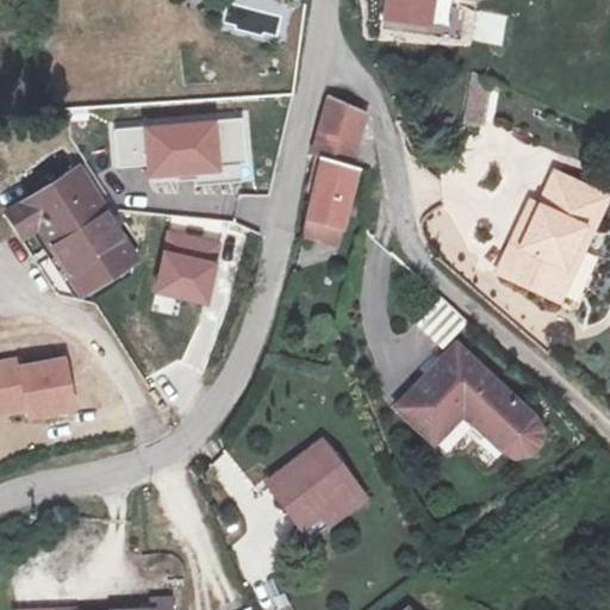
[(384,0),(380,23),(431,31),(436,0),(450,0),(479,5),(479,0),(384,0)]
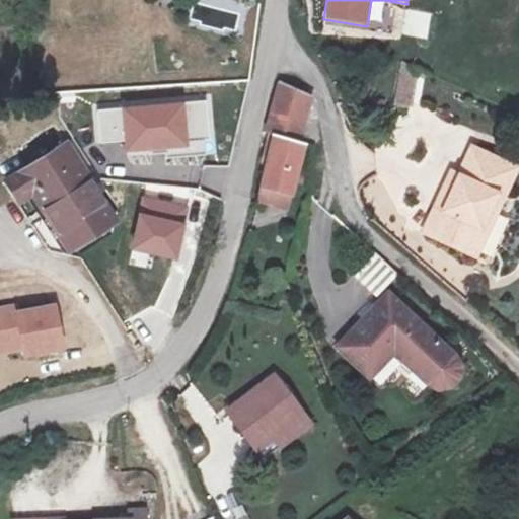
[(418,83),(403,81),(399,106),(414,107),(418,83)]
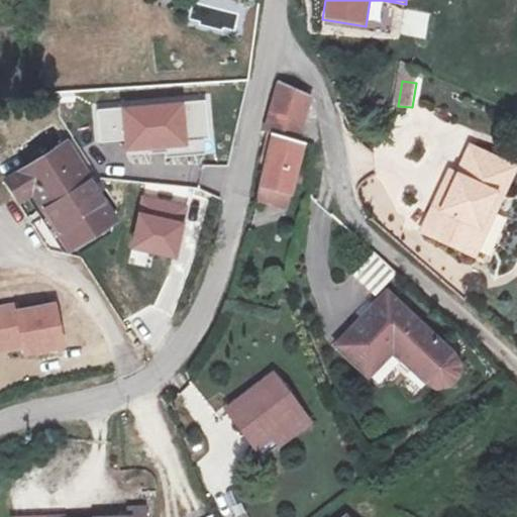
[(163,137),(170,101),(115,92),(108,128),(163,137)]
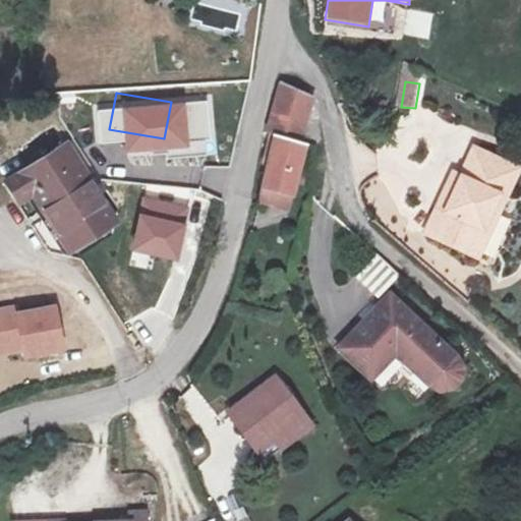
[(285,93),(276,135),(310,141),(316,108),(310,97),(285,93)]
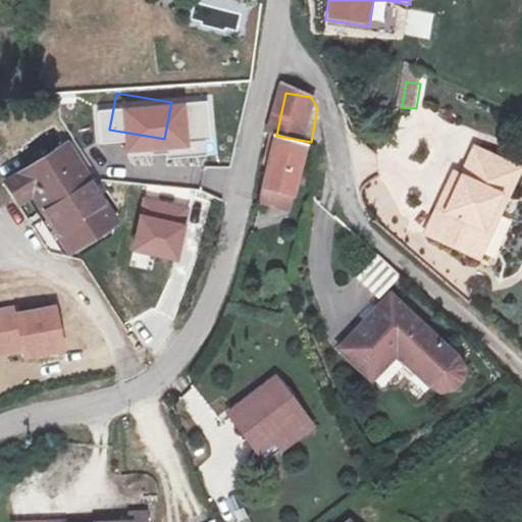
[(318,143),(311,142),(276,136),(268,190),(307,197),(318,143)]
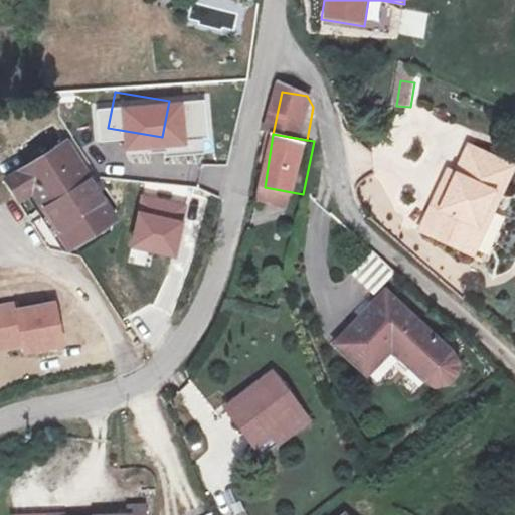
[(121,220),(69,146),(10,184),(22,205),(38,194),(75,252),(121,220)]
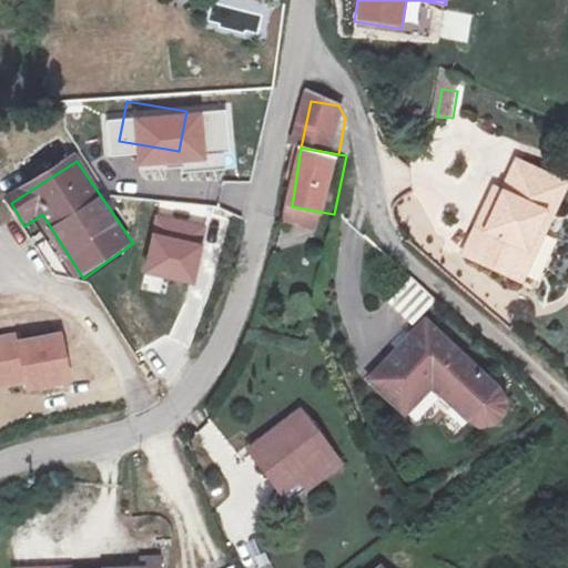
[(506,194),(503,192),(485,229),(476,224),(462,252),(508,275),(523,247),(525,249),(543,212),(550,215),(566,184),(520,163),(506,194)]
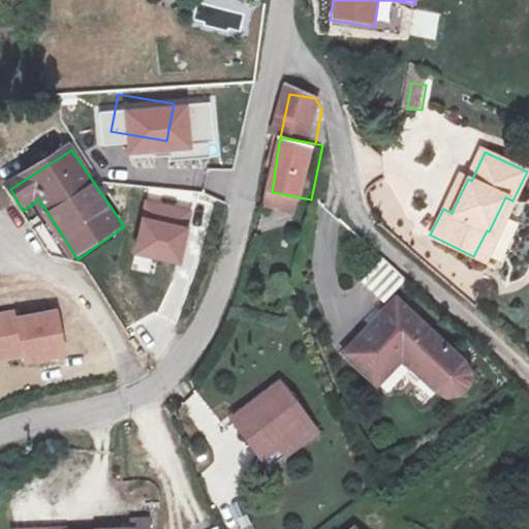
[(468,179),(460,175),(443,209),(452,213),(468,179)]
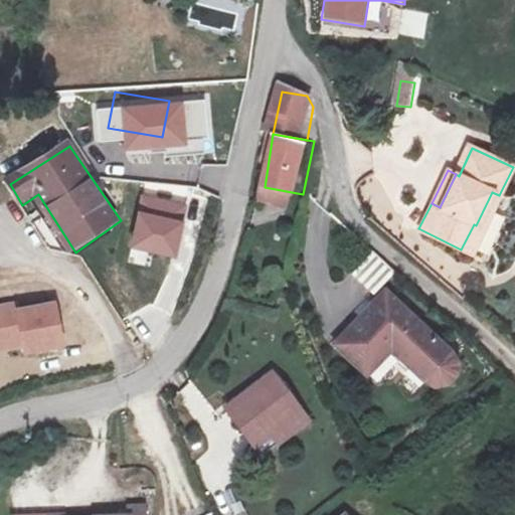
[(470,254),(499,195),(492,192),(476,225),(474,224),(461,249),(470,254)]
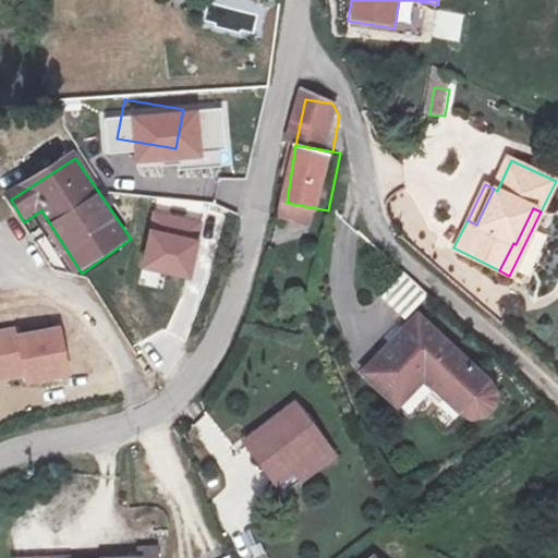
[(140,271),(190,283),(204,222),(155,210),(140,271)]
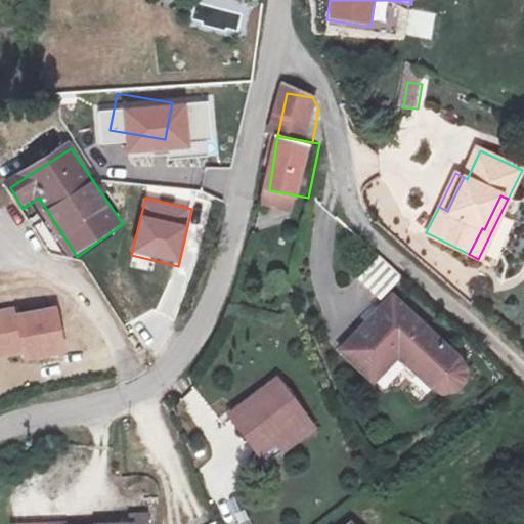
[(356,278),(379,301),(402,278),(380,256),(356,278)]
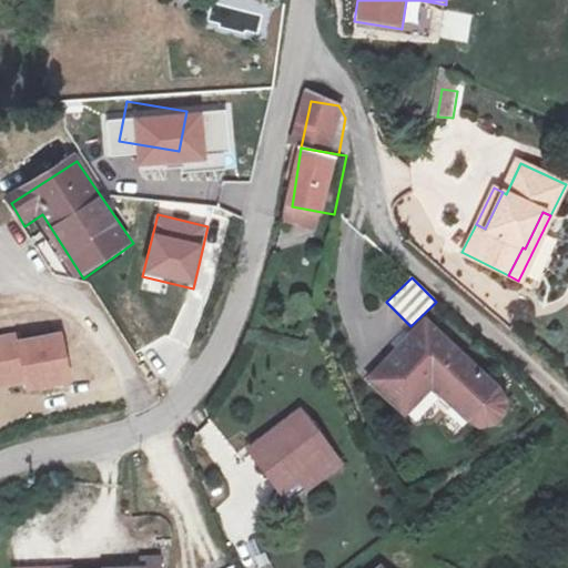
[(426,326),(374,384),(409,415),(438,385),(475,417),(483,424),(488,426),(497,425),(507,418),(509,411),(506,402),(500,393),(426,326)]
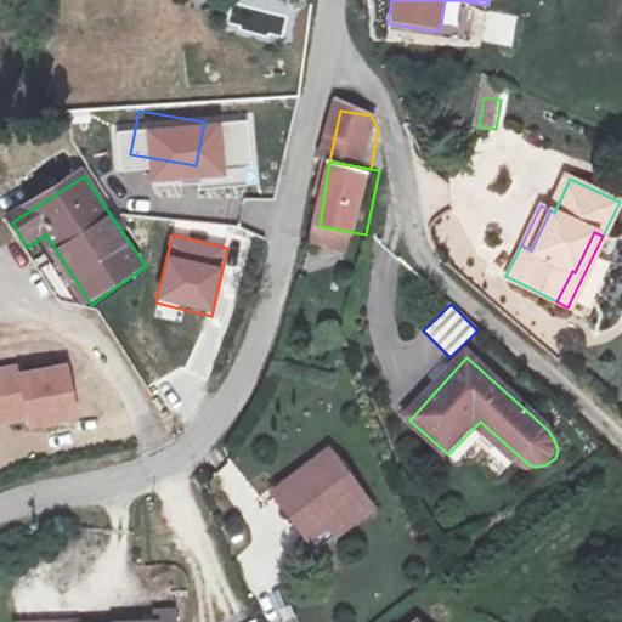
[(24,434),(78,423),(66,360),(0,372),(0,428),(23,424),(24,434)]
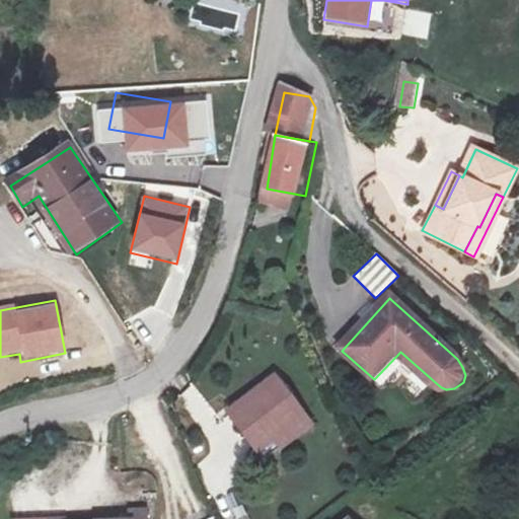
[(284,378),(232,410),(254,444),(305,411),(284,378)]
